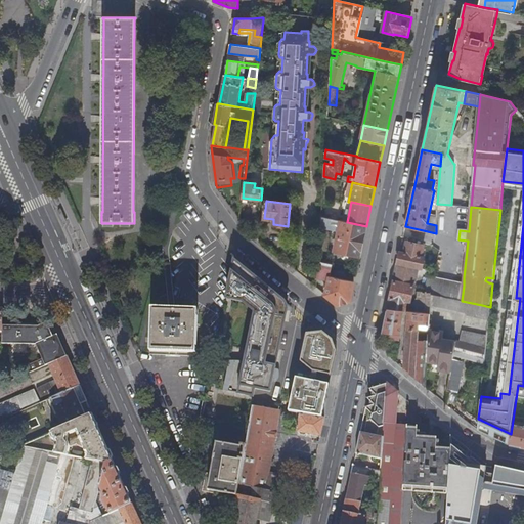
[(341,221),(321,217),(320,224),(340,228),(341,221)]
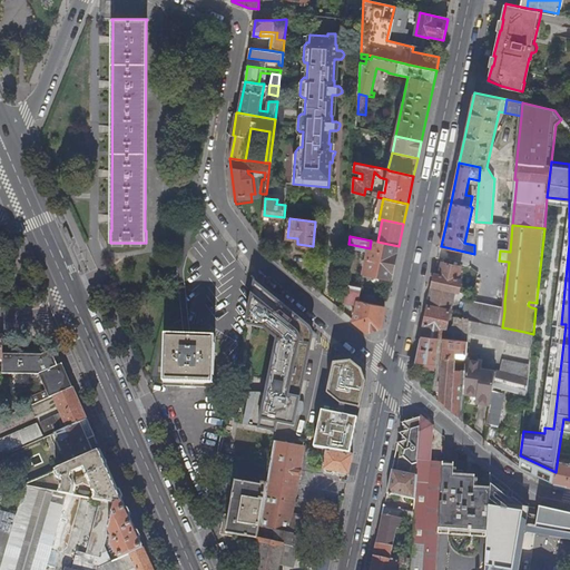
[(371,241),(370,248),(364,274),(391,279),(399,246),(377,242),(371,241)]
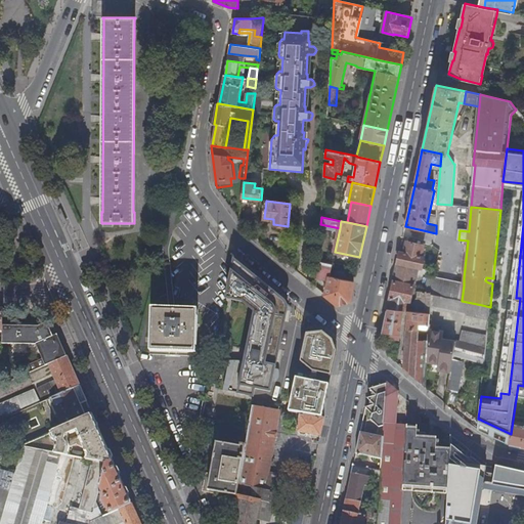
[(404,253),(400,252),(397,263),(419,268),(422,268),(425,257),(422,257),(424,246),(407,242),(404,253)]
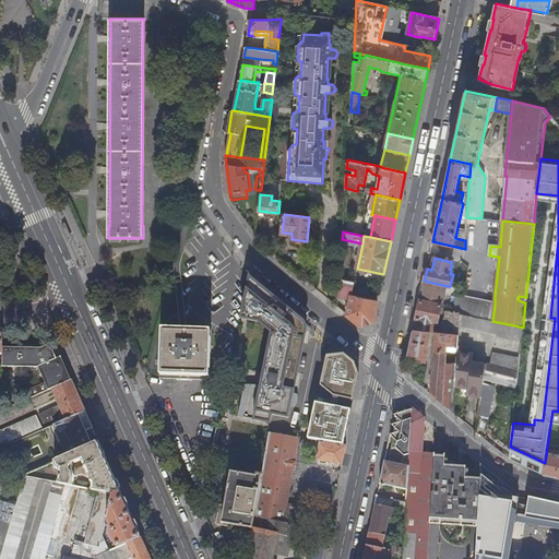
[(304,320),(251,277),(242,321),(260,323),(273,333),(266,364),(254,419),(271,423),(272,414),(289,418),(308,330),(308,326),(307,323),(304,320)]
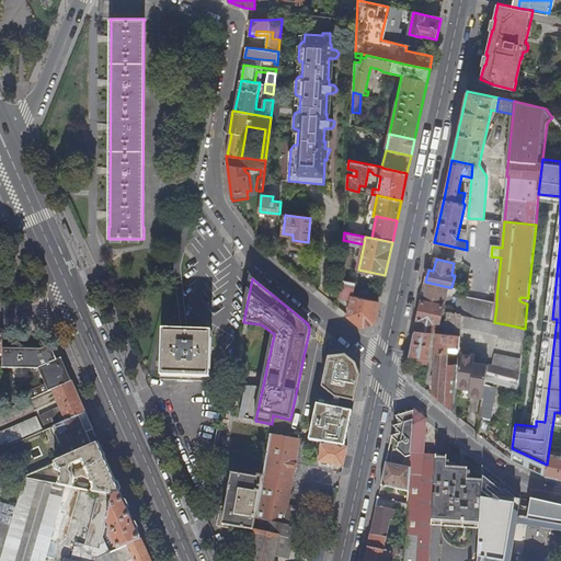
[(350,283),(341,281),(340,294),(347,295),(350,283)]
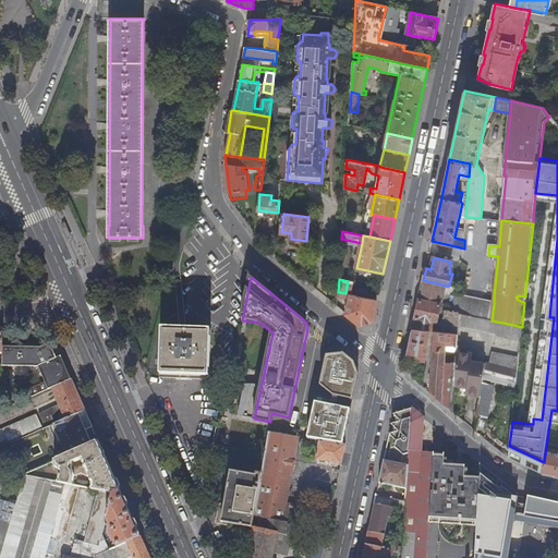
[(446,286),(423,280),(420,299),(441,304),(446,286)]
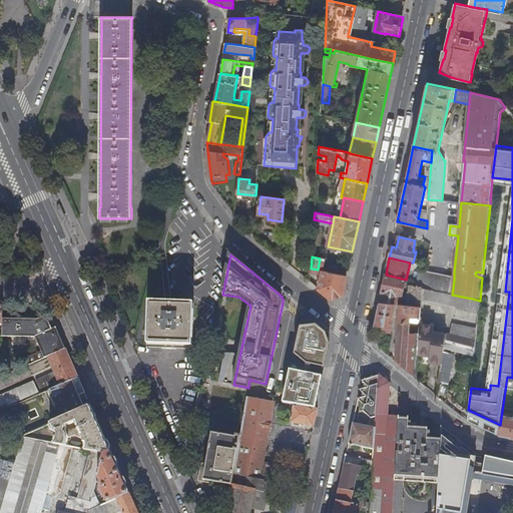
[(347,277),(324,271),(323,271),(322,276),(319,289),(331,299),(343,296),(347,277)]
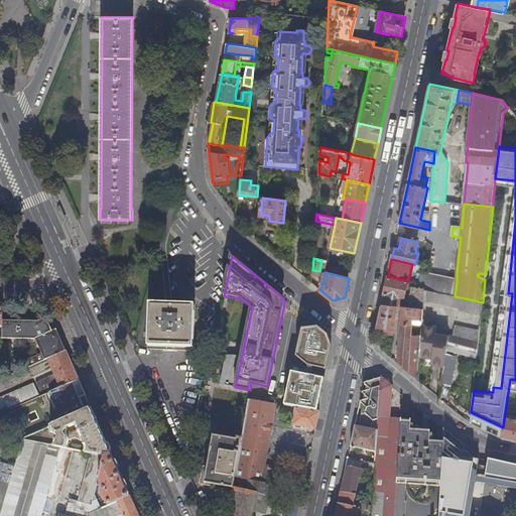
[(421,274),(418,288),(425,289),(425,290),(435,292),(442,294),(447,295),(455,296),(457,281),(421,274)]
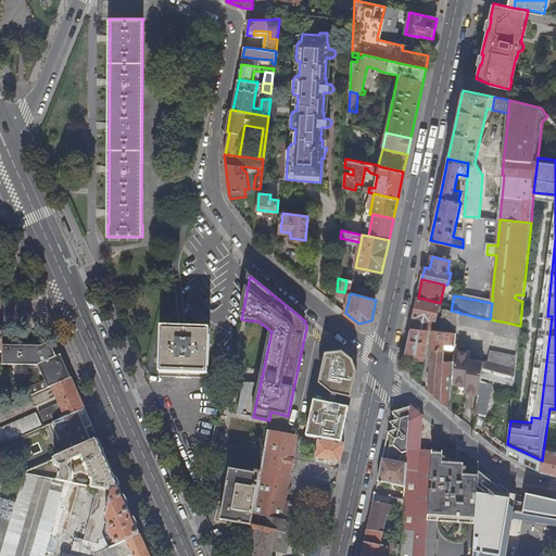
[(440,303),(418,298),(412,329),(428,330),(430,330),(431,319),(436,319),(440,303)]
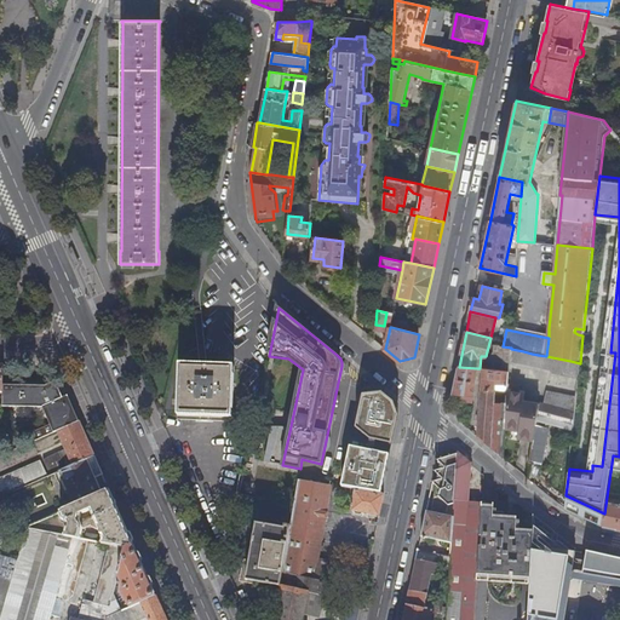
[(491,360),(491,369),(510,372),(510,365),(511,349),(511,348),(503,346),(494,345),(494,351),(491,360)]
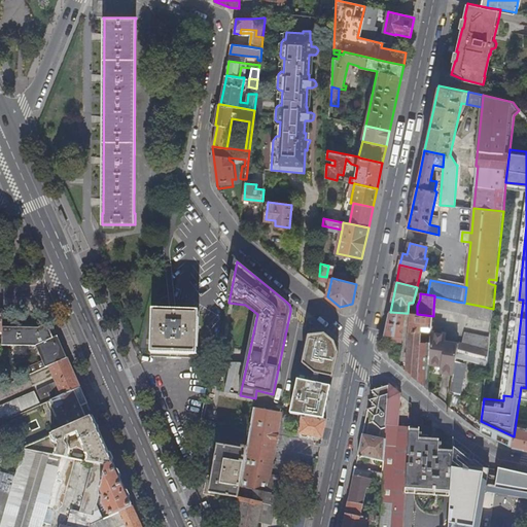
[(433,310),(491,321),(493,309),(485,307),(464,303),(457,302),(452,301),(445,299),(434,296),(433,310)]
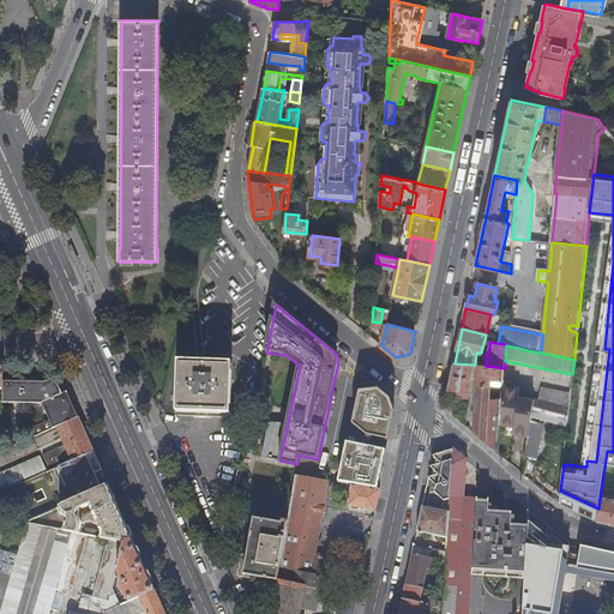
[(179,361),(176,411),(180,413),(180,416),(228,419),(228,414),(232,414),(233,362),(179,361)]
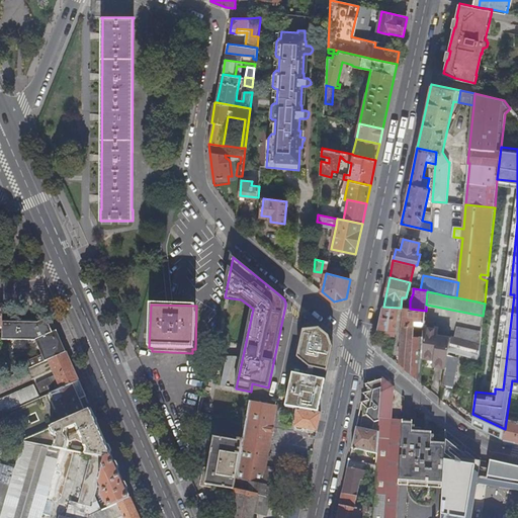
[(383,307),(378,328),(396,330),(399,308),(383,307)]
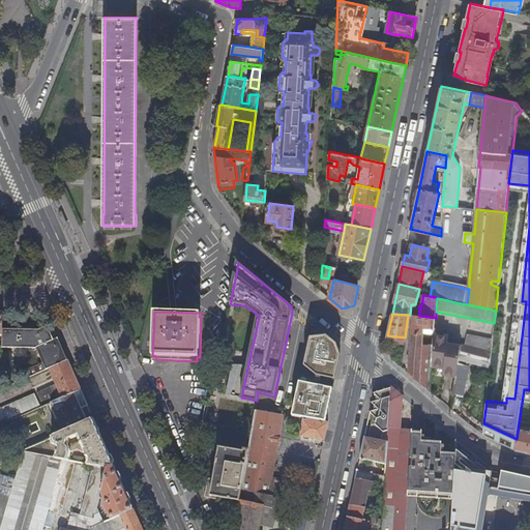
[(409,374),(430,391),(432,364),(434,345),(423,345),(424,328),(435,329),(436,318),(419,316),(413,316),(409,374)]
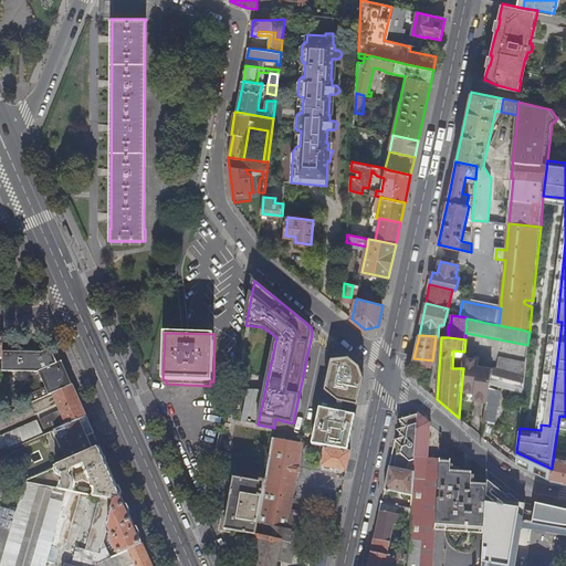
[(363,366),(329,341),(317,396),(362,406),(367,379),(363,366)]
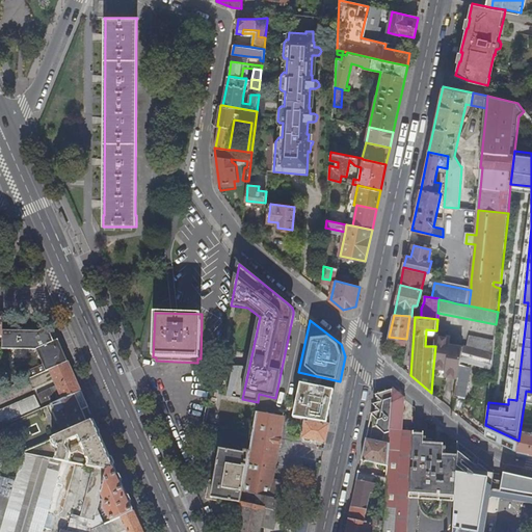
[(30,378),(47,371),(50,370),(69,362),(58,340),(54,341),(51,333),(54,330),(52,325),(40,330),(3,330),(3,336),(3,349),(37,350),(44,365),(27,372),(30,378)]
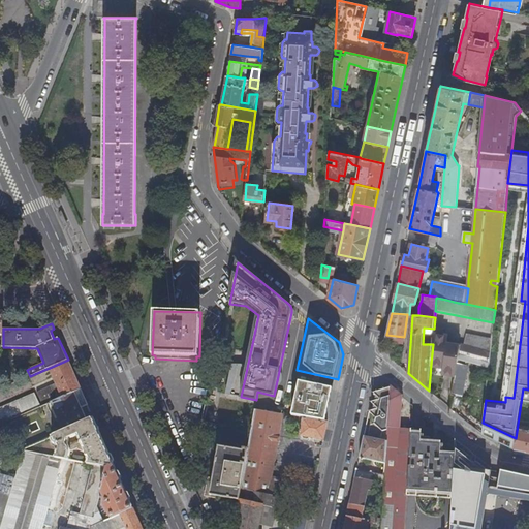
[(458,363),(458,362),(459,356),(460,345),(447,342),(448,335),(433,332),(433,344),(431,364),(442,366),(441,372),(456,375),(456,374),(458,363)]
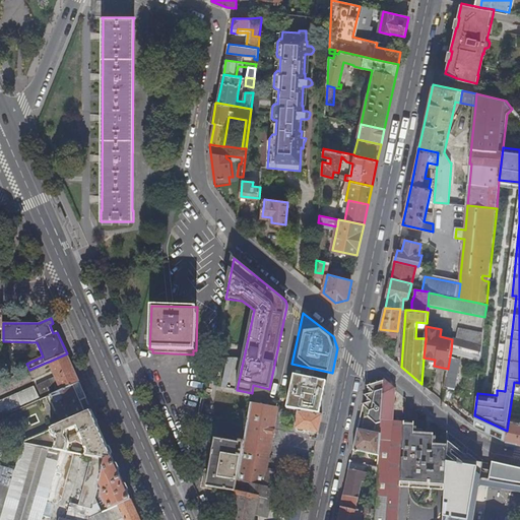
[(457,340),(481,347),(483,333),(460,328),(457,340)]
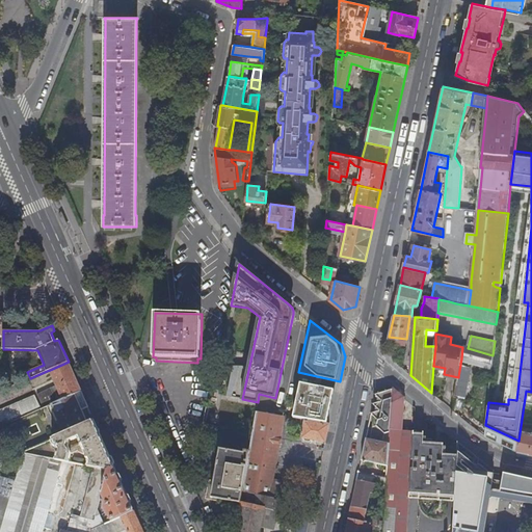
[(461,358),(491,366),(493,355),(468,348),(462,347),(461,358)]
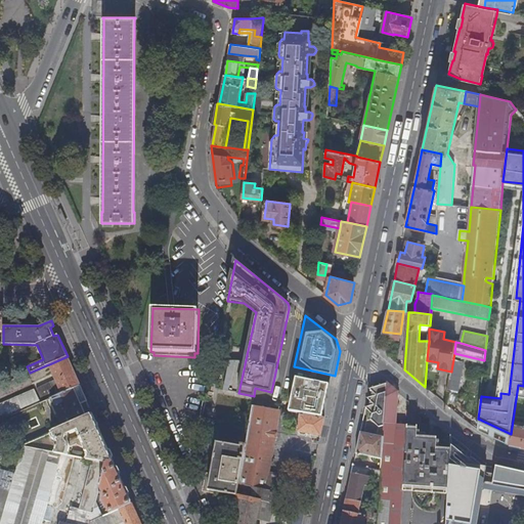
[(453,358),(484,365),(484,360),(454,353),(453,358)]
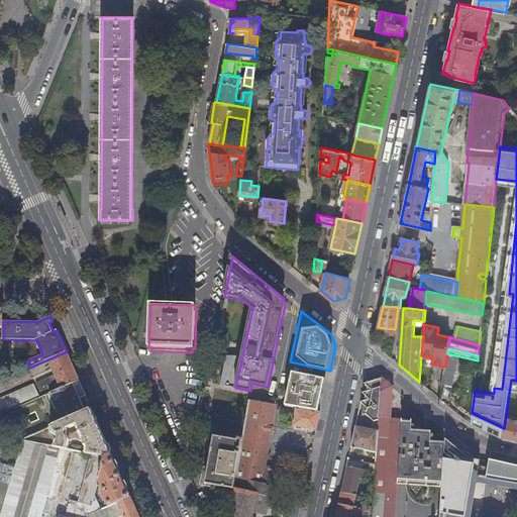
[(42,397),(50,393),(79,381),(67,351),(48,359),(56,376),(36,385),(42,397)]
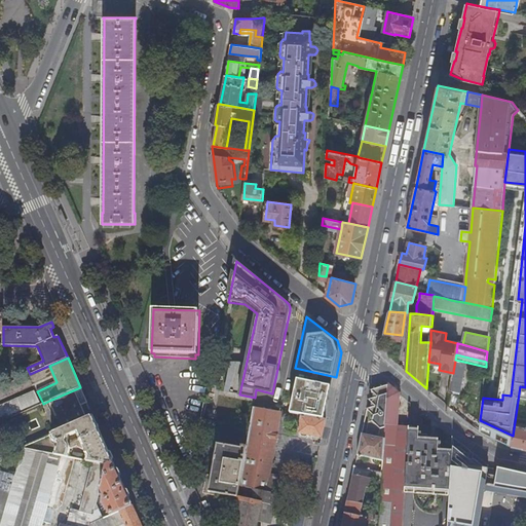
[(451,392),(454,393),(456,387),(461,389),(464,367),(460,366),(460,362),(455,361),(453,372),(453,373),(450,391),(451,392)]
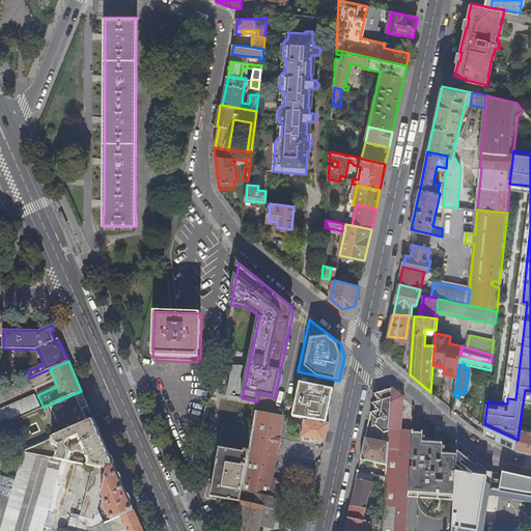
[(337,390),(303,384),(296,417),(305,419),(330,423),(337,390)]
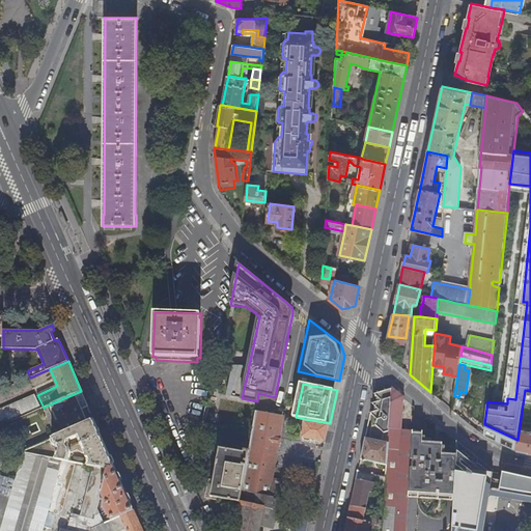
[(390,429),(401,430),(404,397),(393,388),(393,389),(390,429)]
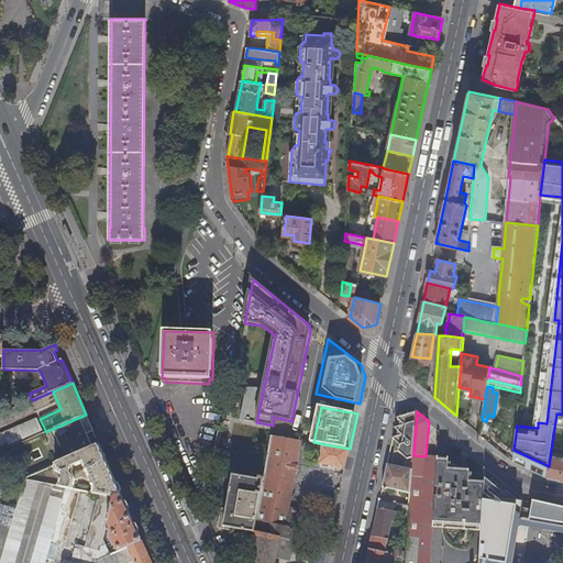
[(412,470),(414,455),(417,412),(398,418),(398,419),(400,421),(399,427),(396,428),(398,431),(397,437),(394,438),(394,439),(401,444),(399,451),(396,452),(394,463),(396,466),(412,470)]
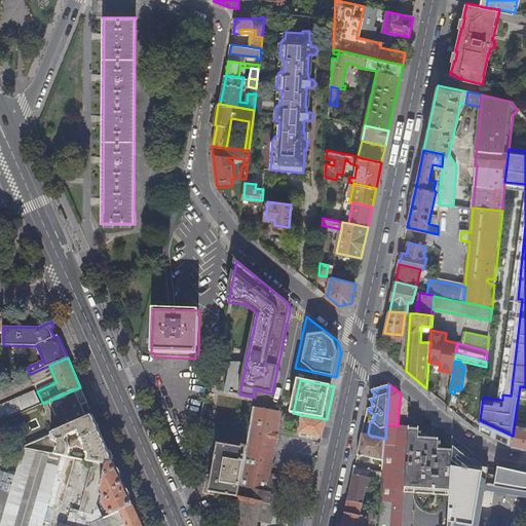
[(51,400),(65,428),(86,419),(81,406),(87,403),(80,387),(51,400)]
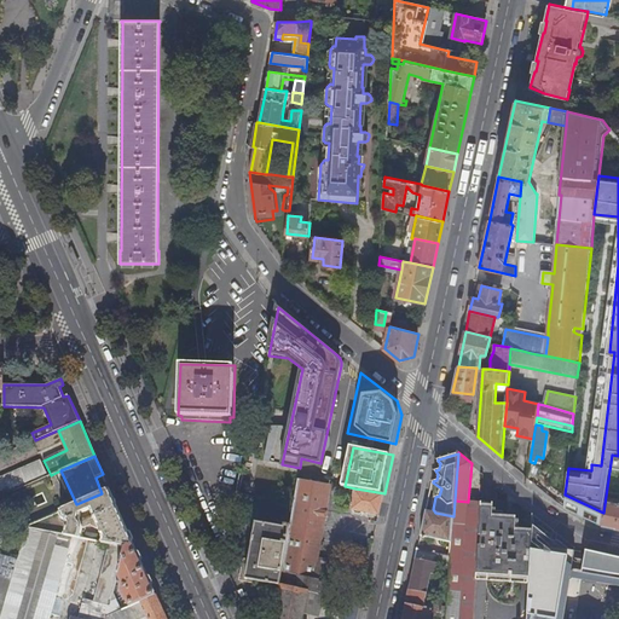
[(0,497),(48,476),(41,460),(0,478),(0,497)]
